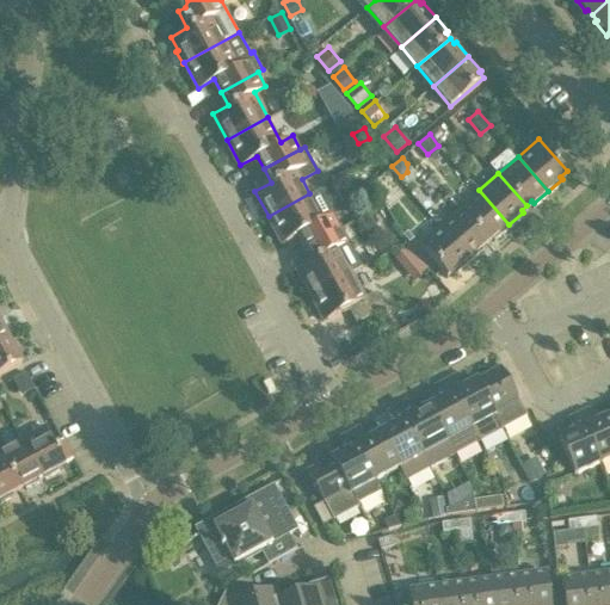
[(309,193),(269,216),(283,241),(299,233),(306,246),(343,226),(322,187),(309,193)]
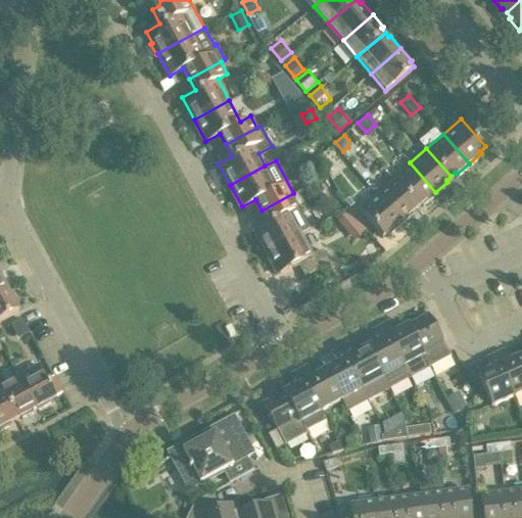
[(410,162),(393,177),(417,204),(422,201),(423,202),(435,192),(410,162)]
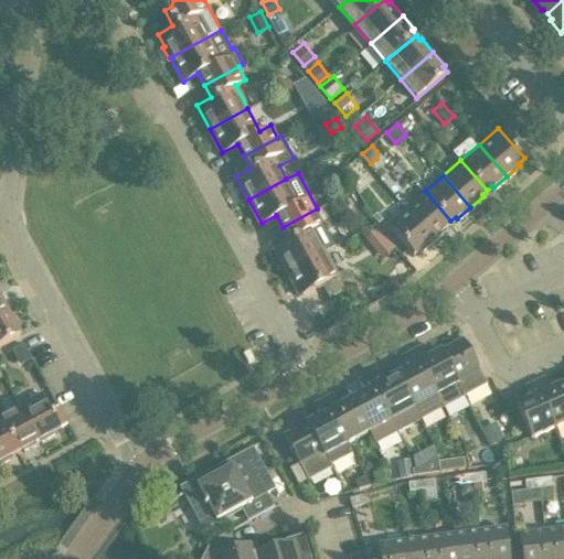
[(425,191),(406,206),(434,238),(447,227),(446,225),(450,221),(425,191)]
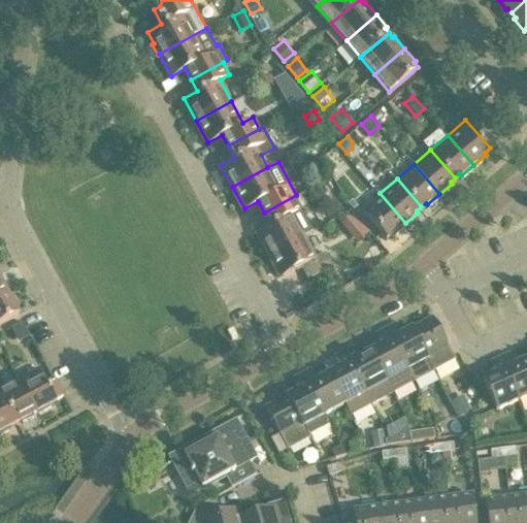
[(405,223),(380,193),(362,208),(387,236),(392,232),(393,234),(405,223)]
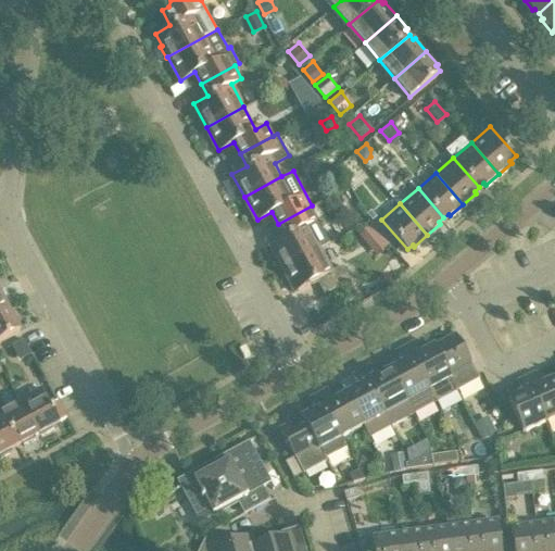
[(285,235),(269,243),(282,266),(320,247),(330,240),(312,205),(278,224),(285,235)]
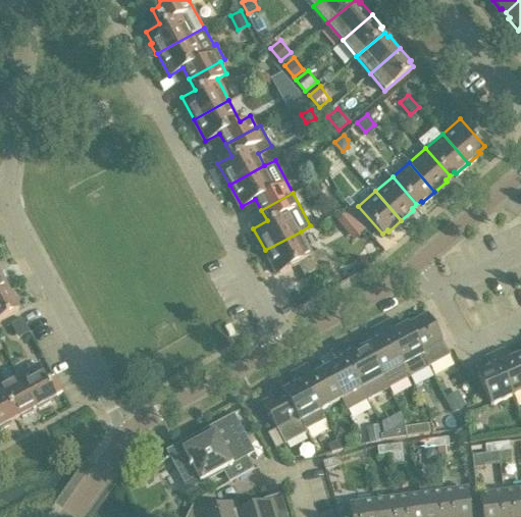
[(352,206),(341,215),(354,231),(365,222),(352,206)]
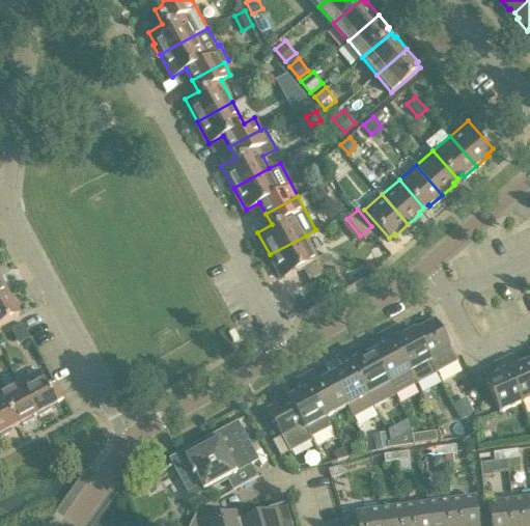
[(317,257),(306,236),(270,254),(282,277),(303,266),(310,279),(335,266),(327,252),(317,257)]
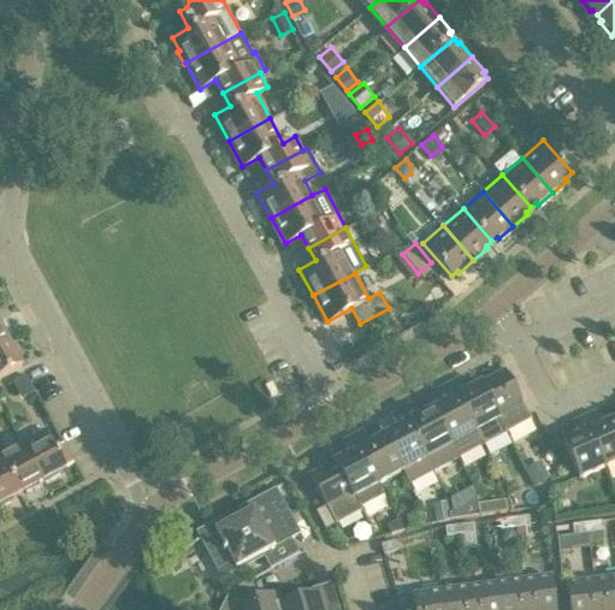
[(1,323),(0,320),(0,344),(13,338),(4,321),(1,323)]
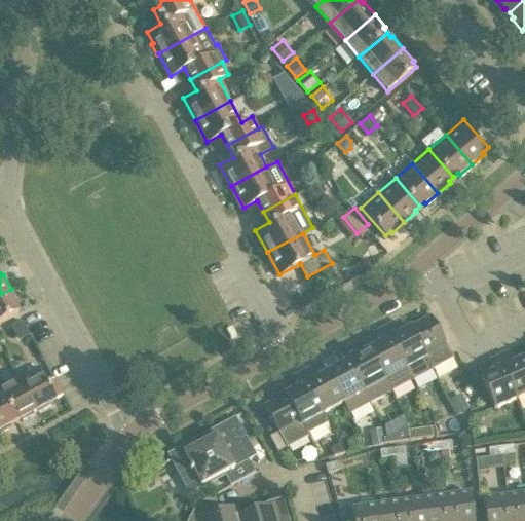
[(0,294),(0,320),(20,310),(16,304),(19,303),(11,289),(0,294)]
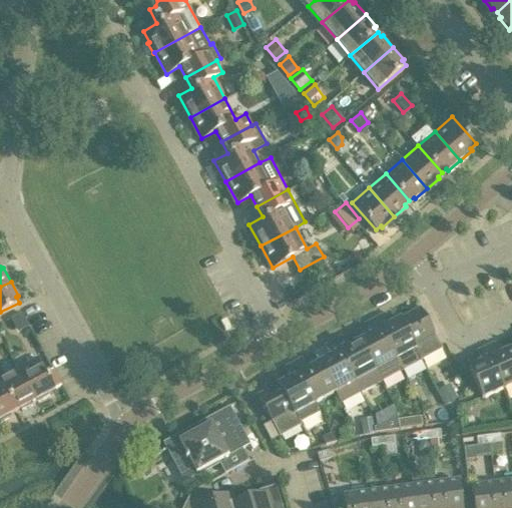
[(415,347),(421,359),(443,347),(421,306),(401,317),(417,346),(415,347)]
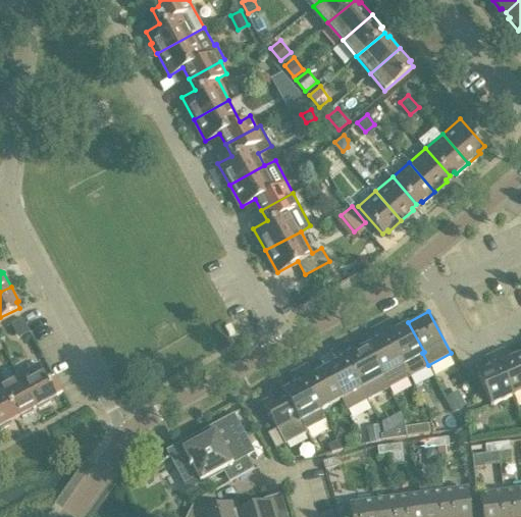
[(20,332),(32,327),(25,314),(14,319),(20,332)]
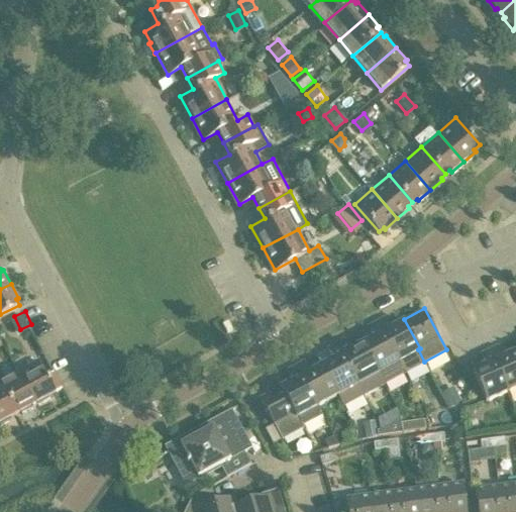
[(420,348),(404,319),(391,326),(386,315),(378,319),(399,361),(405,372),(424,362),(418,349),(420,348)]
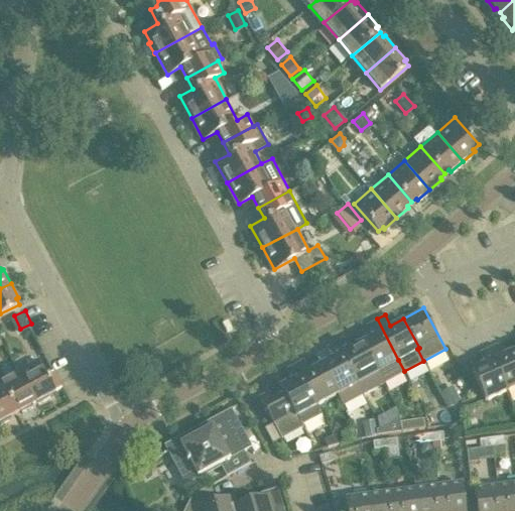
[(228,317),(223,321),(227,330),(232,327),(228,317)]
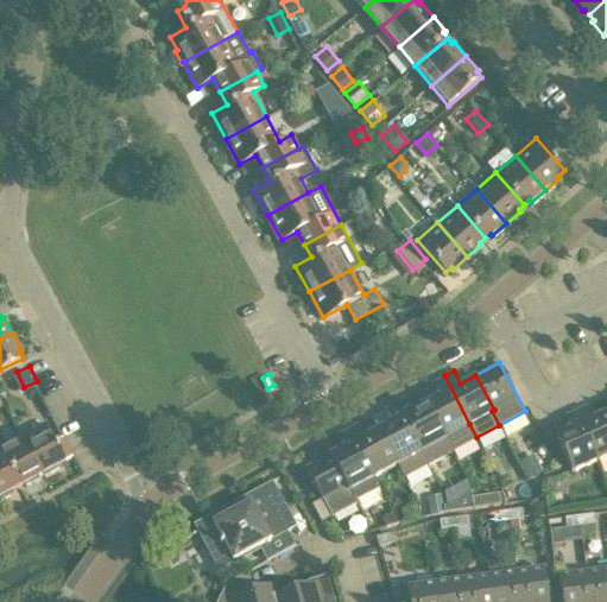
[(476,437),(469,424),(444,375),(434,381),(441,394),(428,400),(447,436),(446,437),(451,449),(453,450),(476,437)]
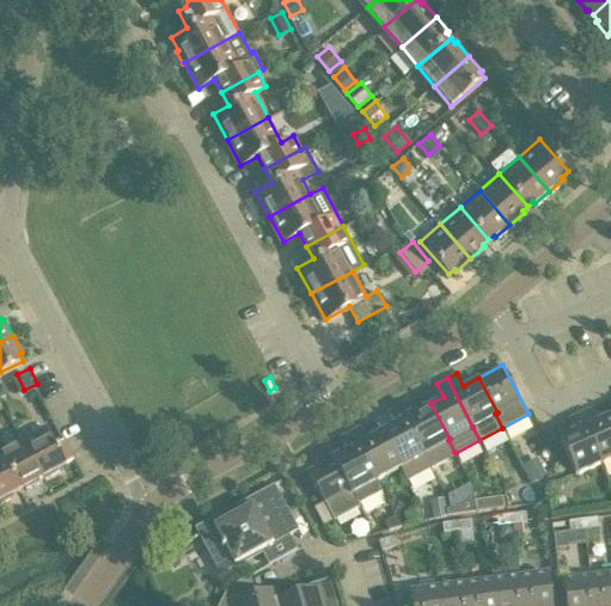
[(0,391),(0,424),(13,418),(0,391)]
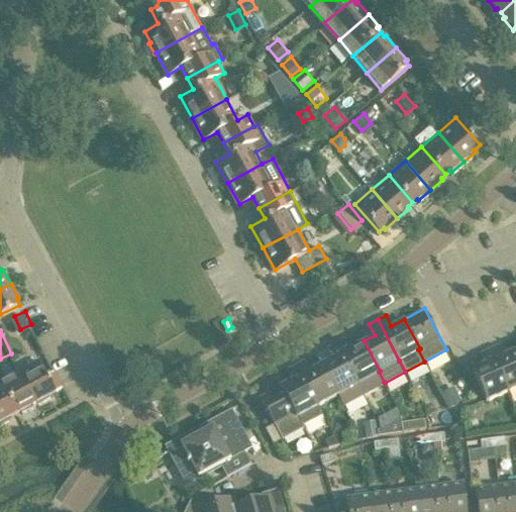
[(344,337),(337,341),(366,392),(384,382),(379,372),(380,371),(364,340),(350,347),(344,337)]
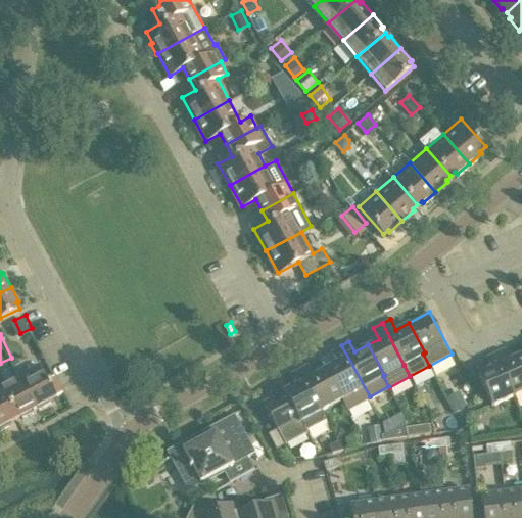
[(337,361),(327,367),(343,397),(342,397),(347,409),(370,396),(341,345),(332,350),(337,361)]
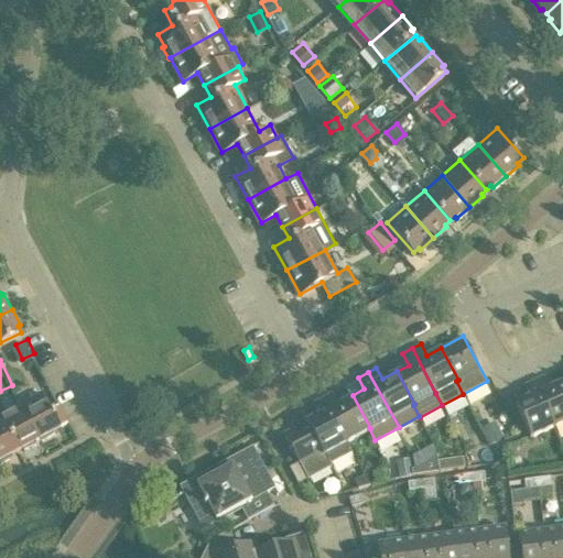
[(544,374),(536,378),(555,424),(562,420),(562,381),(550,386),(544,374)]
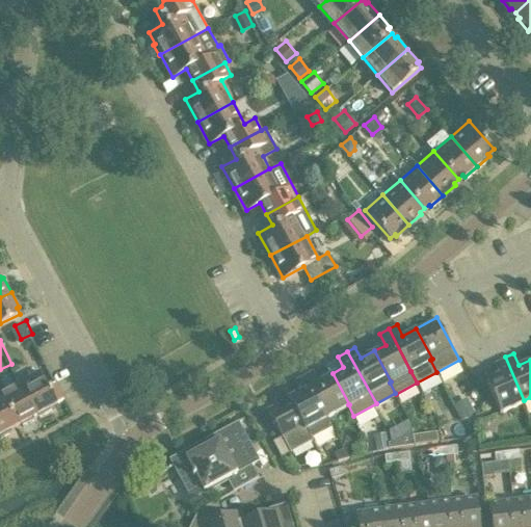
[(524,400),(505,357),(495,362),(500,373),(486,379),(501,411),(524,400)]
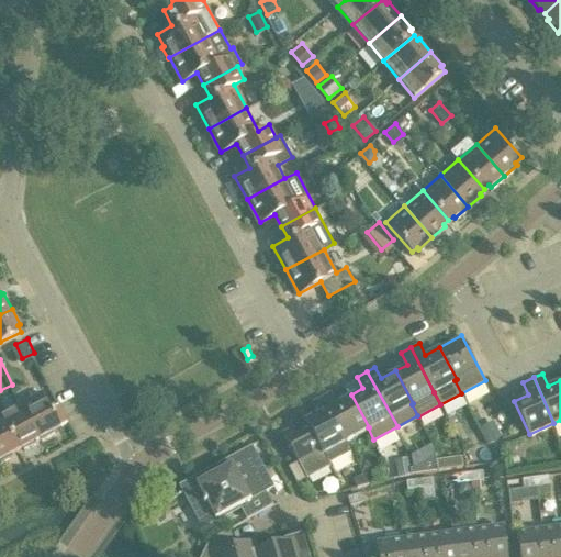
[(41,389),(20,401),(31,422),(40,438),(55,431),(54,427),(60,424),(59,423),(67,419),(57,401),(49,405),(41,389)]
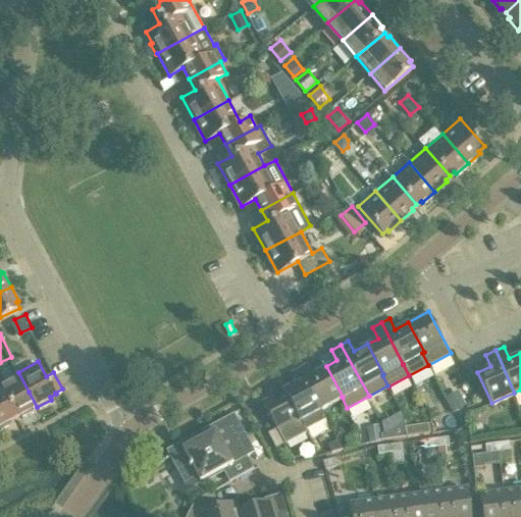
[(343,397),(326,366),(313,373),(307,362),(300,366),(322,407),(342,397),(343,397)]
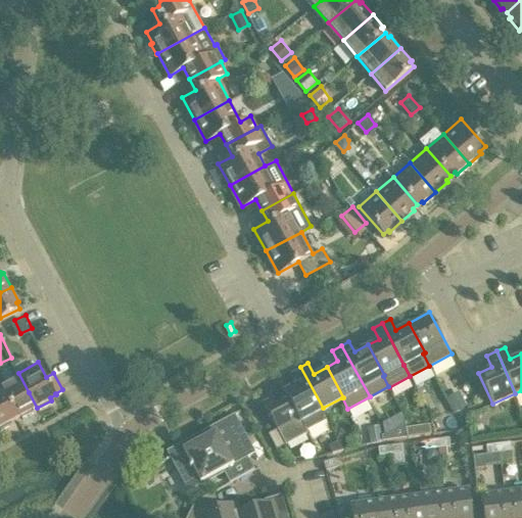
[(296,383),(285,389),(301,420),(302,419),(307,429),(328,418),(323,408),(300,367),(291,372),(296,383)]
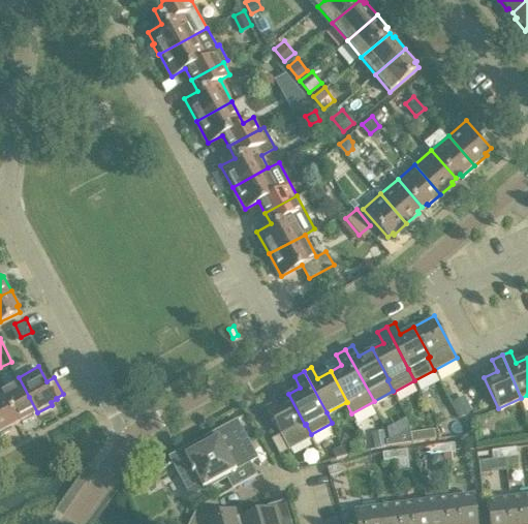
[(19,377),(0,387),(0,390),(17,421),(22,418),(23,420),(37,412),(19,377)]
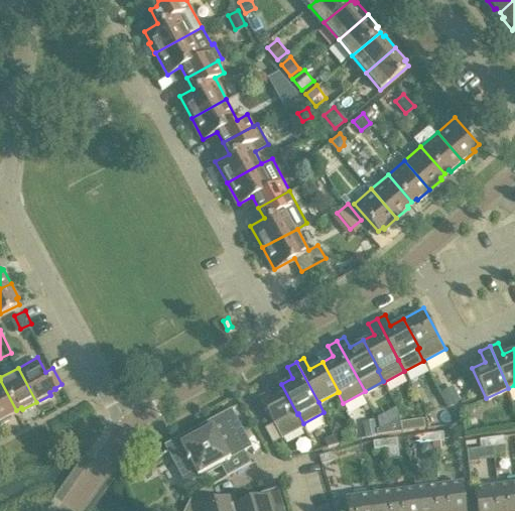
[(0,380),(0,421),(12,415),(11,413),(16,410),(0,380)]
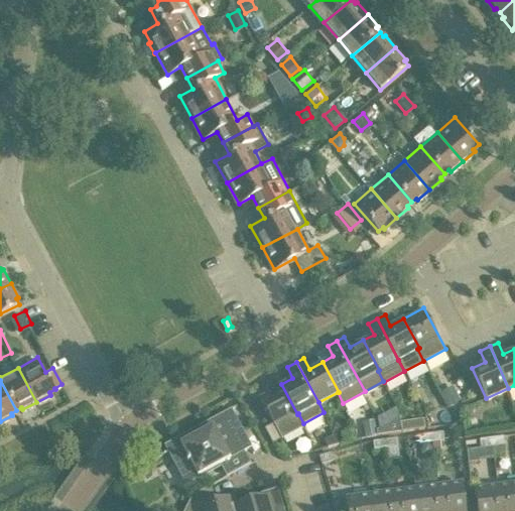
[(462,397),(455,383),(442,389),(449,403),(462,397)]
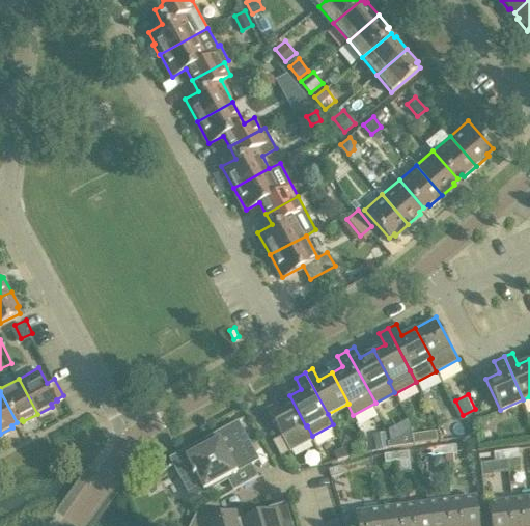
[(306,426),(289,395),(268,407),(281,433),(289,447),(290,449),(313,438),(307,425),(306,426)]
